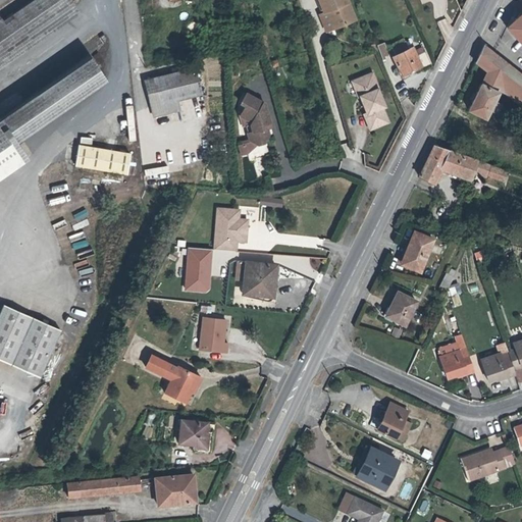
[(105,82),(90,59),(0,117),(0,67),(81,12),(73,3),(70,0),(29,0),(0,20),(0,180),(25,163),(14,146),(105,82)]
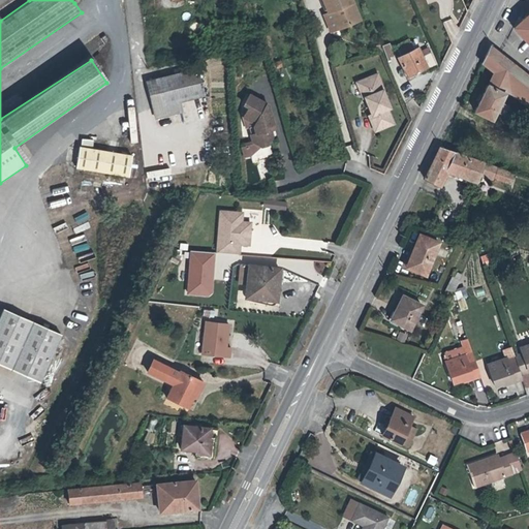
[(351,0),(323,0),(329,13),(333,12),(340,29),(361,21),(351,0)]
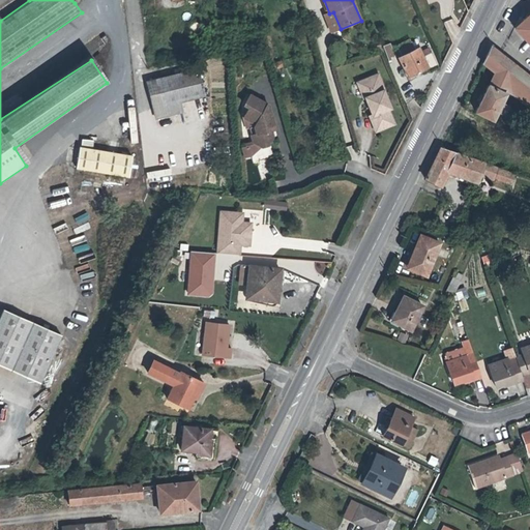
[(529,13),(528,16),(523,20),(527,24),(519,31),(529,43),(529,13)]
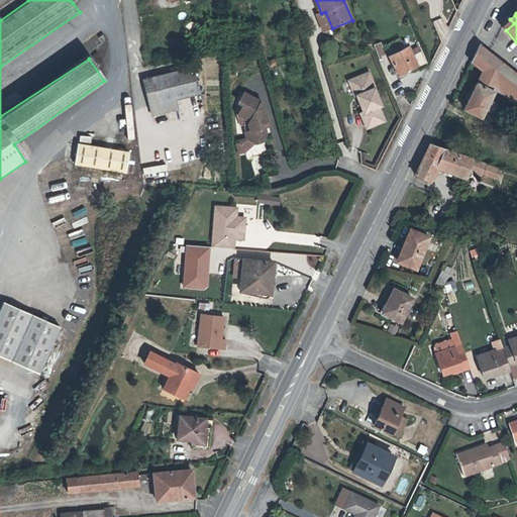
[(436,29),(443,27),(440,19),(433,21),(436,29)]
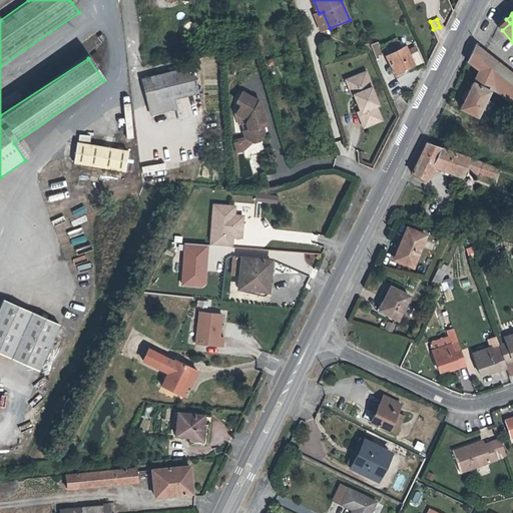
[(498,27),(502,30),(510,23),(506,19),(498,27)]
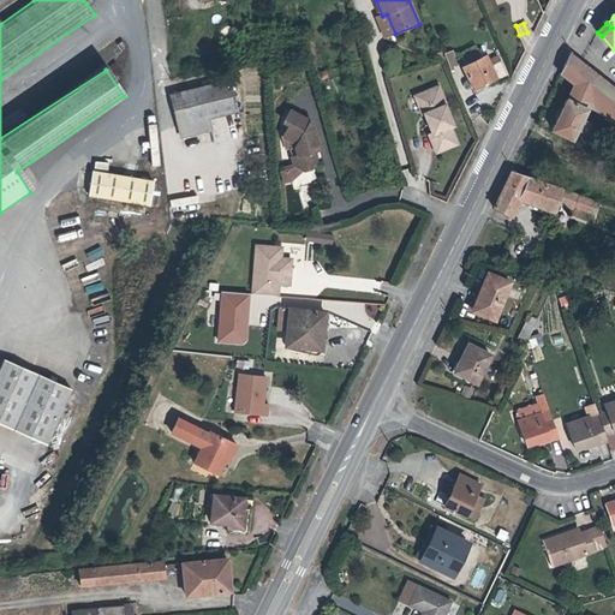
[(560,73),(574,84),(614,115),(614,89),(569,54),(560,73)]
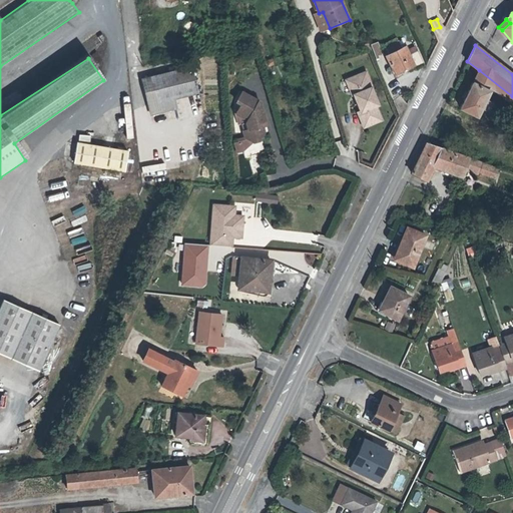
[(417,51),(409,55),(404,47),(386,55),(395,73),(413,64),(415,69),(423,64),(417,51)]
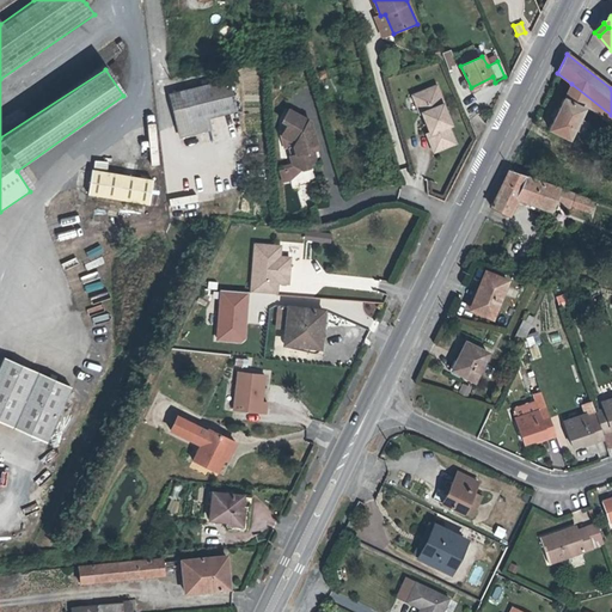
[(234,110),(227,80),(169,95),(179,138),(209,130),(207,117),(234,110)]
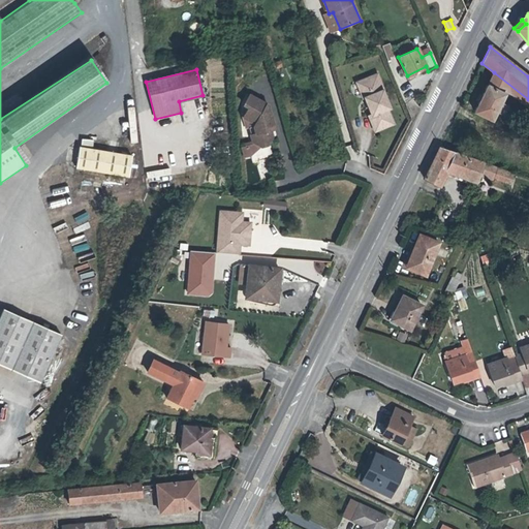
[(528,99),(494,72),(488,85),(503,93),(528,107),(528,105),(528,99)]
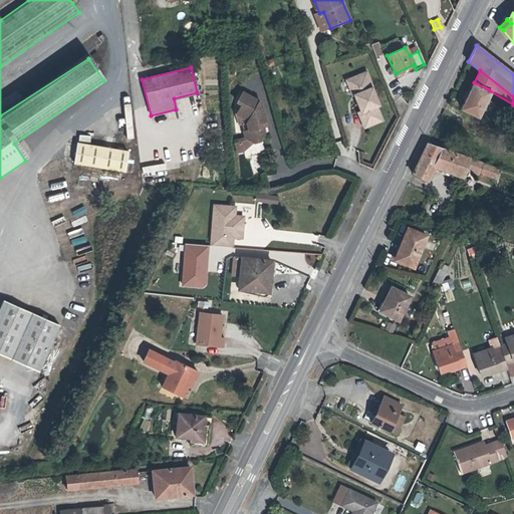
[(365,71),(349,78),(358,99),(356,99),(360,110),(366,125),(381,119),(375,105),(378,104),(371,87),(372,86),(365,71)]
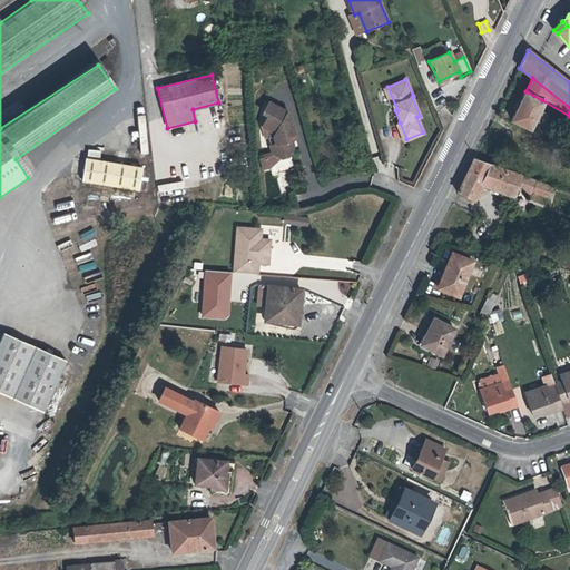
[(392,105),(395,110),(397,110),(387,87),(384,88),(391,105),(392,105)]
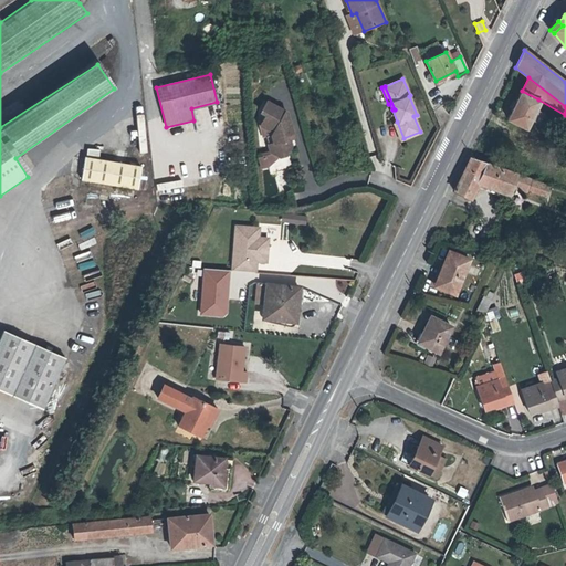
[(535,108),(538,100),(522,91),(509,118),(526,127),(530,118),(535,108)]
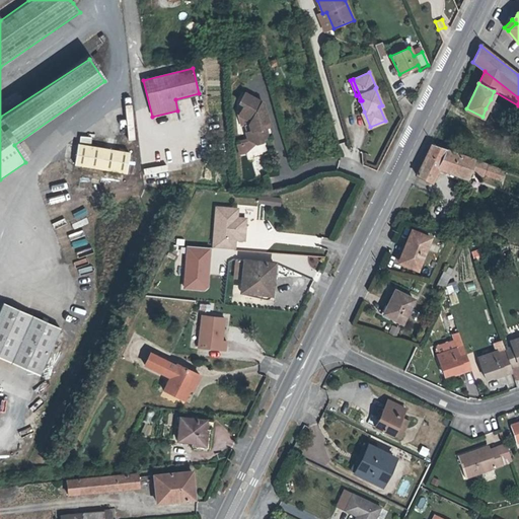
[(265,124),(269,123),(263,103),(244,93),(239,103),(243,105),(238,116),(245,120),(247,117),(251,119),(248,126),(249,128),(250,132),(245,134),(247,141),(256,145),(264,143),(268,134),(267,130),(266,126),(265,124)]
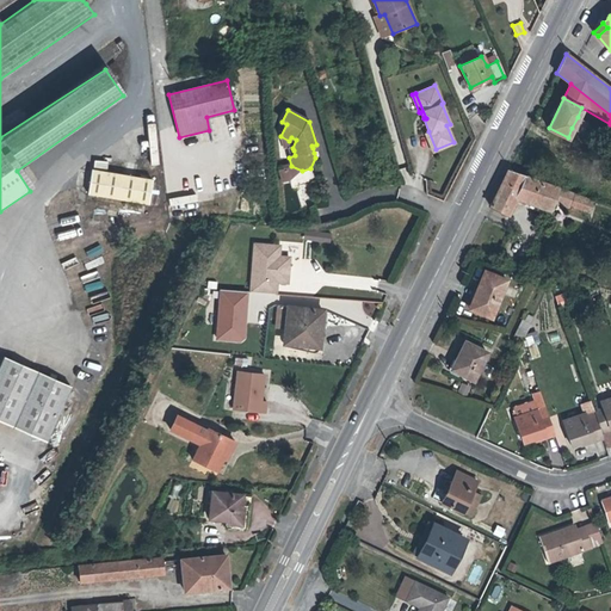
[(586,122),(578,117),(572,128),(581,133),(586,122)]
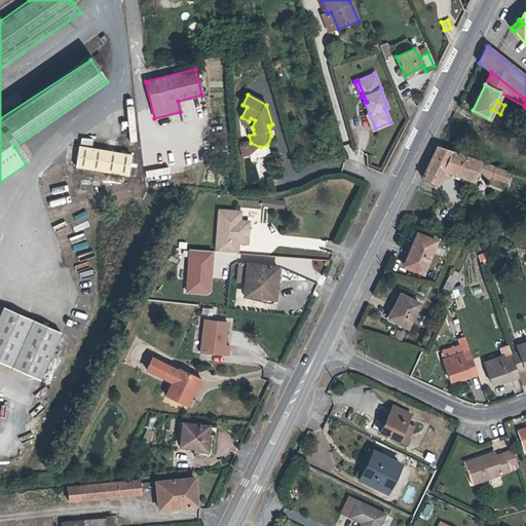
[(372,129),(375,128),(369,113),(366,114),(372,129)]
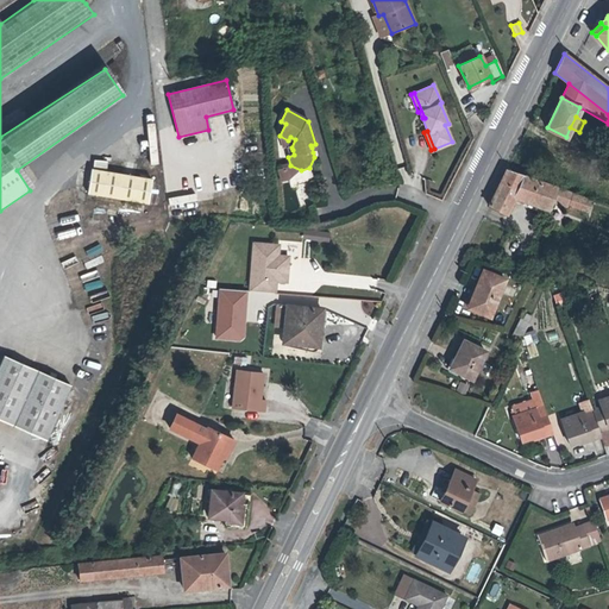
[(140,143),(142,162),(156,161),(155,142),(140,143)]
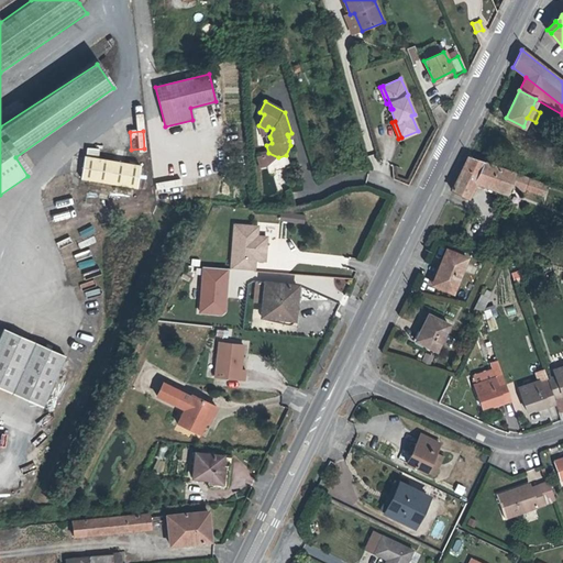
[(86,155),(97,157),(98,151),(87,148),(86,155)]
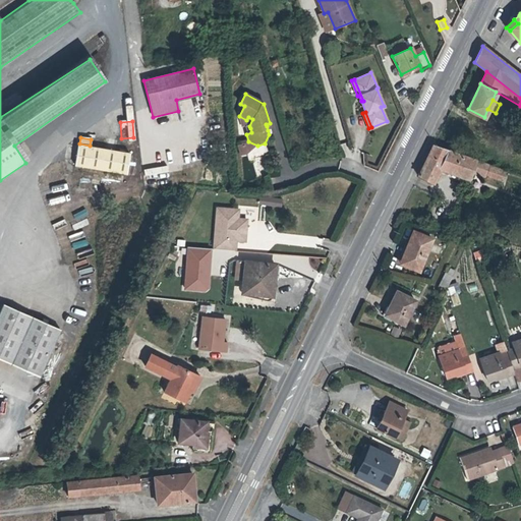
[(125,174),(129,153),(78,145),(74,165),(125,174)]
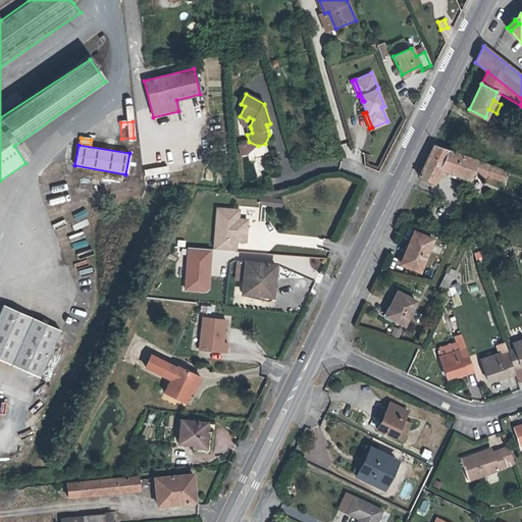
[(441,166),(471,176),(473,172),(486,177),(487,175),(503,180),(506,172),(490,166),(491,165),(466,156),(434,145),(419,175),(433,183),(441,166)]
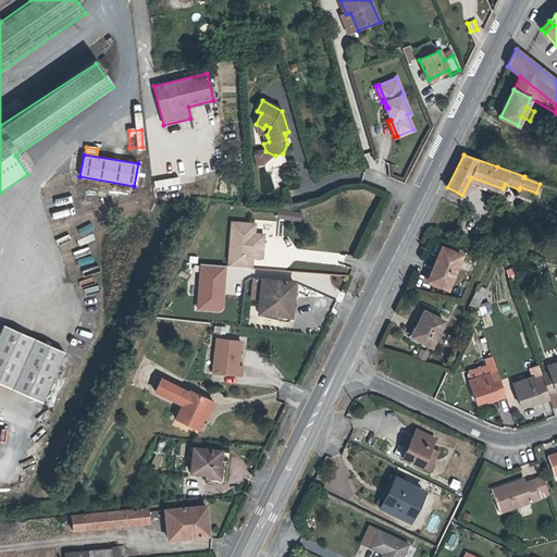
[(261,257),(262,246),(252,245),(254,235),(255,224),(232,222),(227,263),(250,267),(251,257),(261,257)]
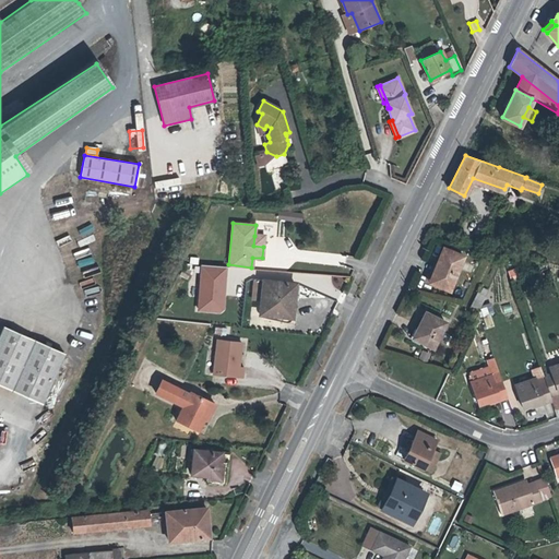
[(253,246),(263,247),(264,237),(254,236),(253,246)]
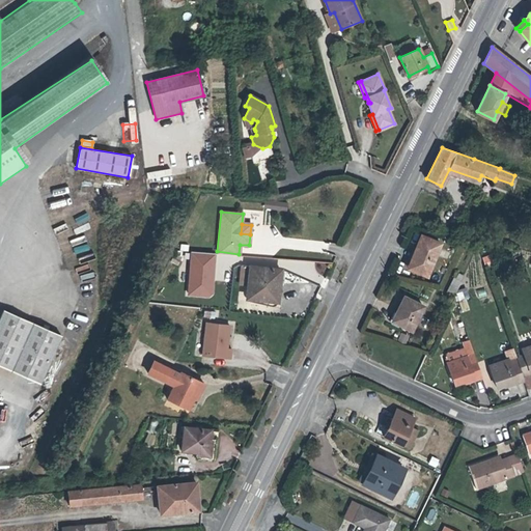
[(421,235),(414,252),(417,253),(411,269),(426,276),(440,244),(421,235)]
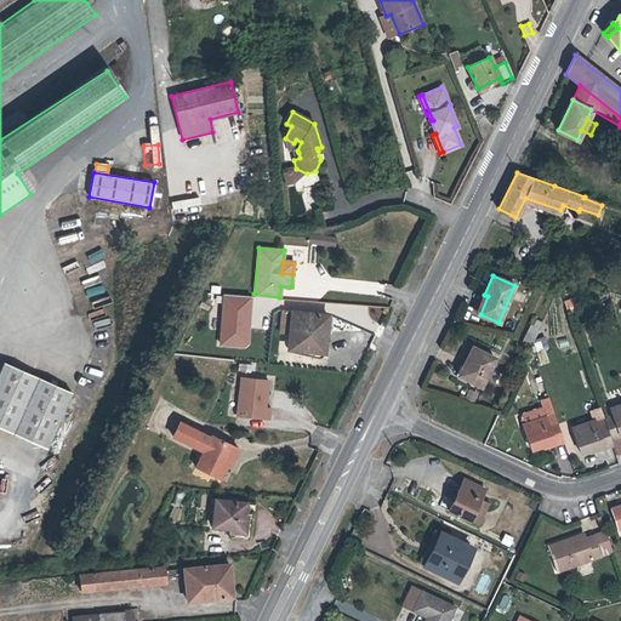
[(488,296),(484,295),(477,313),(480,314),(488,296)]
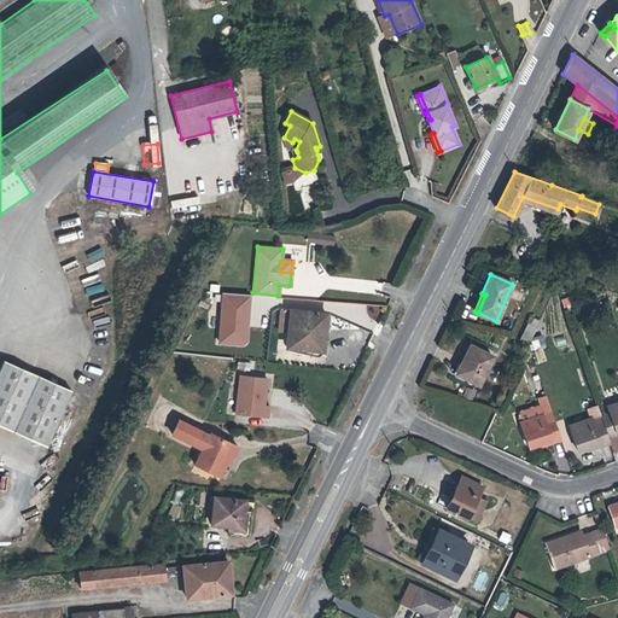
[(565,312),(573,308),(567,297),(560,301),(565,312)]
